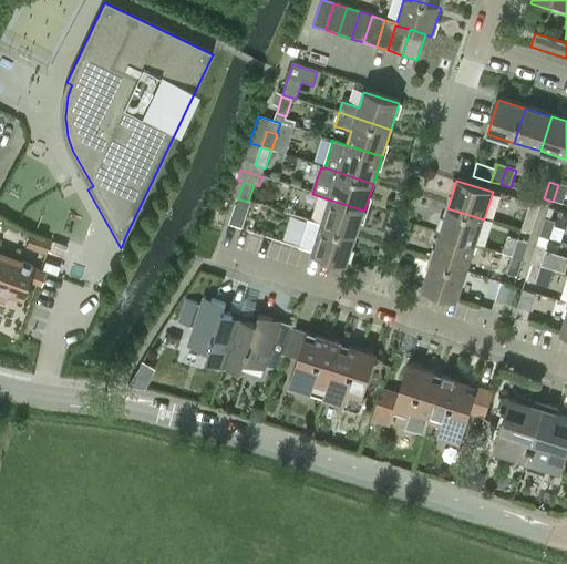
[(566,187),(558,185),(553,202),(563,205),(566,193),(566,187)]
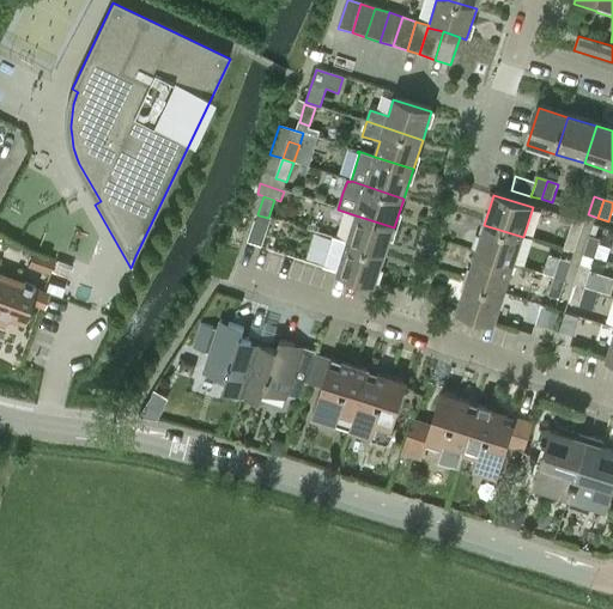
[(263,248),(272,220),(268,218),(259,215),(249,243),(263,248)]
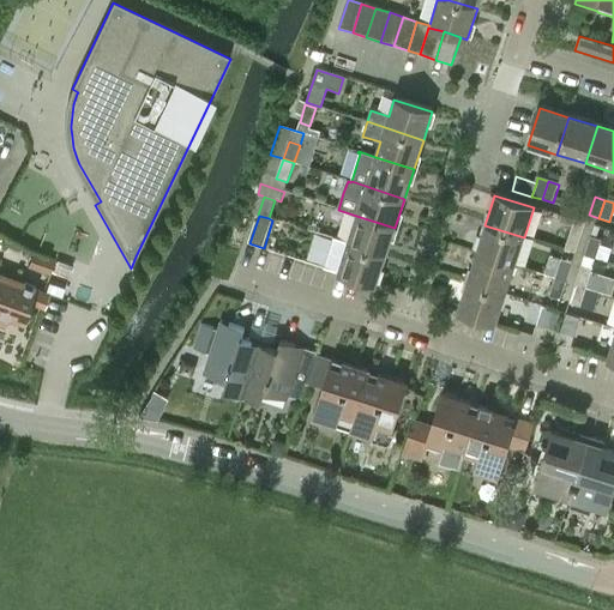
[(356,216),(347,245),(385,257),(395,228),(356,216)]
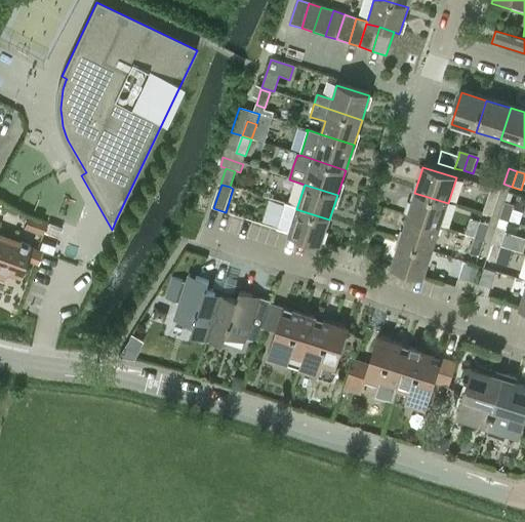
[(500,191),(491,189),(483,214),(492,216),(500,191)]
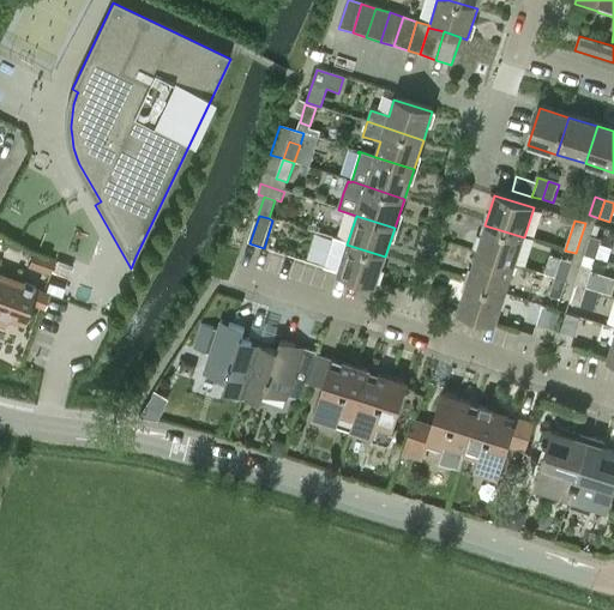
[(476,254),(515,266),(524,237),(485,225),(476,254)]
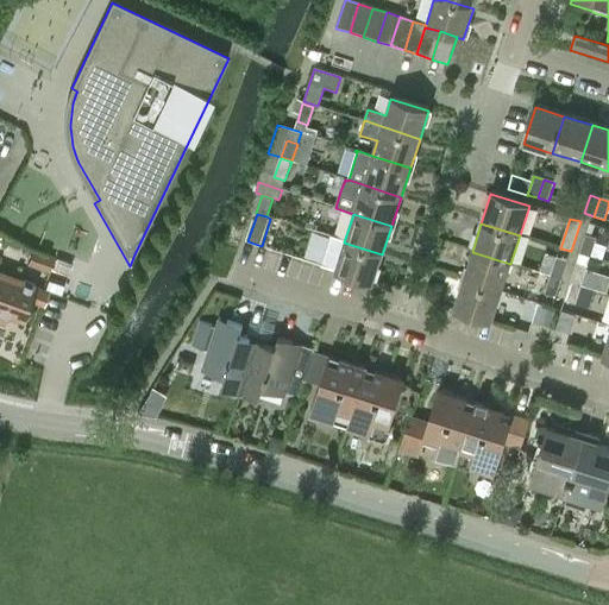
[(585,235),(579,254),(590,258),(596,239),(585,235)]
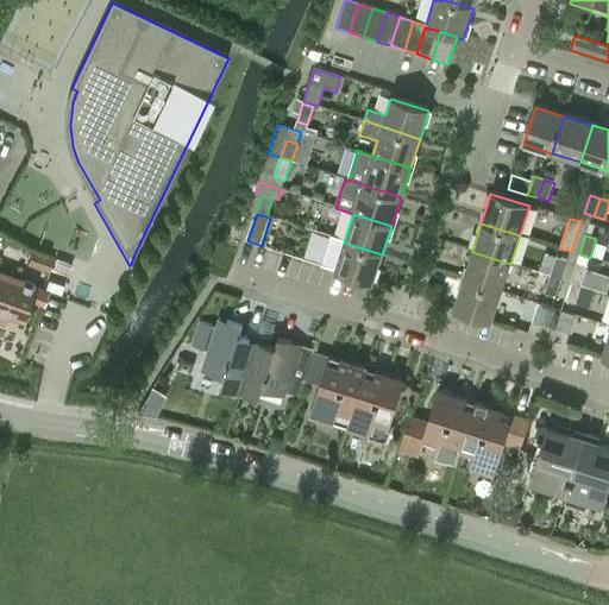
[(382,254),(344,243),(330,238),(321,266),(372,283),(382,254)]
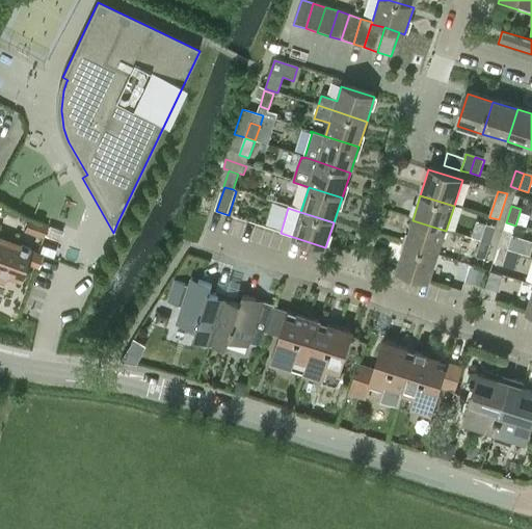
[(404,244),(439,256),(446,231),(413,220),(404,244)]
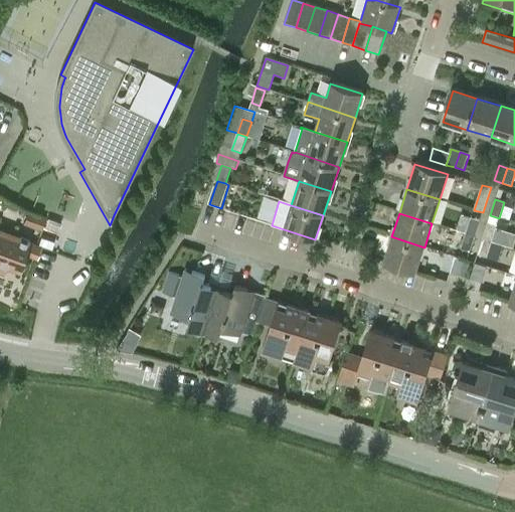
[(41,231),(45,220),(27,214),(23,225),(41,231)]
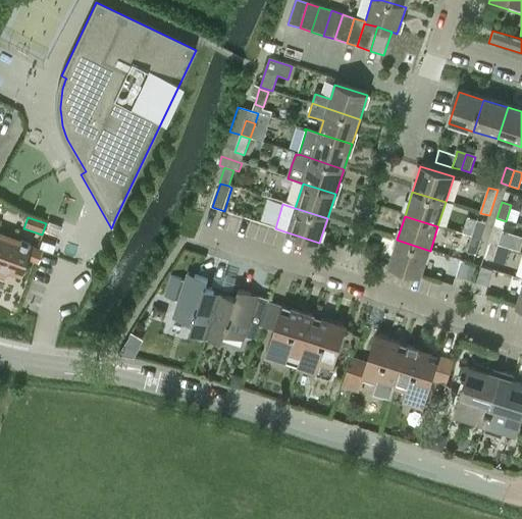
[(472,238),(481,241),(486,224),(477,221),(472,238)]
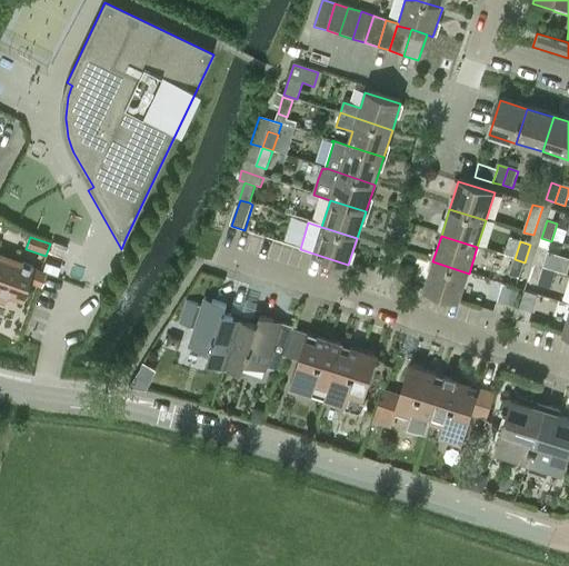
[(67,249),(52,244),(49,255),(63,259),(67,249)]
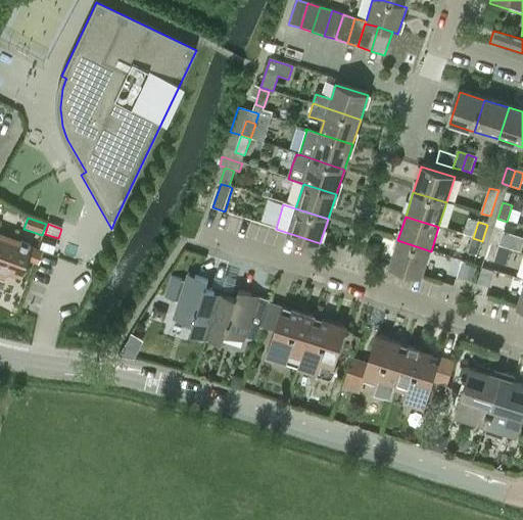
[(494,227),(489,243),(498,246),(504,230),(494,227)]
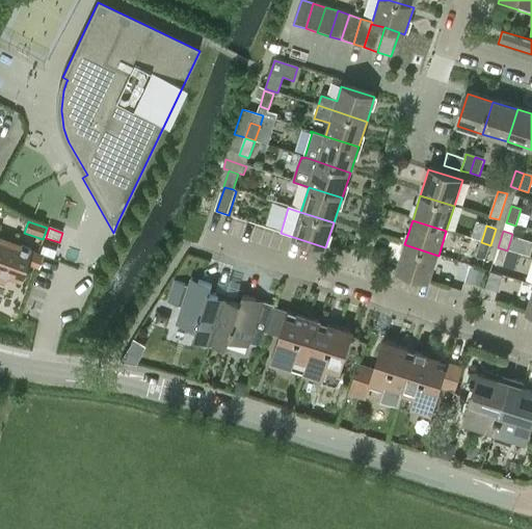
[(36,268),(41,257),(30,254),(31,253),(0,241),(0,273),(21,282),(27,265),(36,268)]
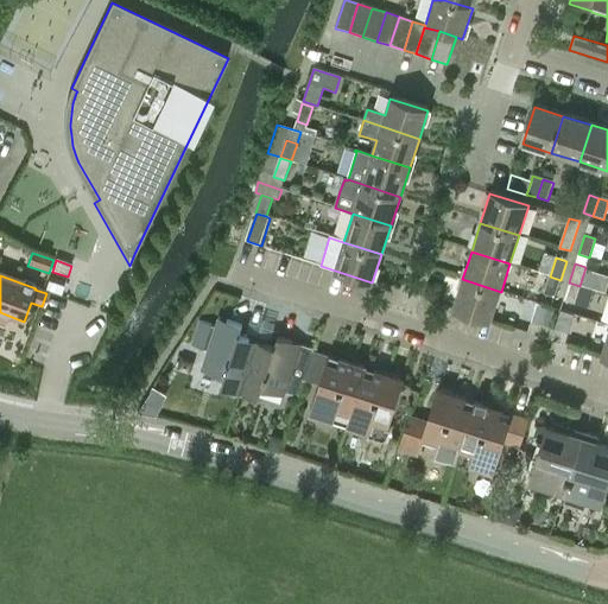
[(555,298),(561,280),(550,277),(545,294),(555,298)]
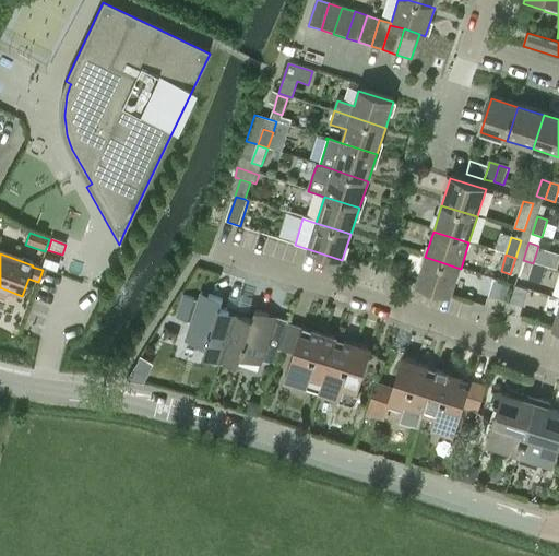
[(452,296),(461,269),(425,257),(416,285),(452,296)]
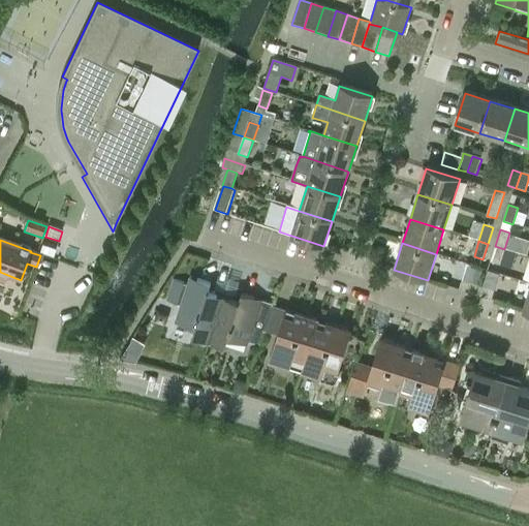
[(39,254),(53,258),(56,251),(42,246),(39,254)]
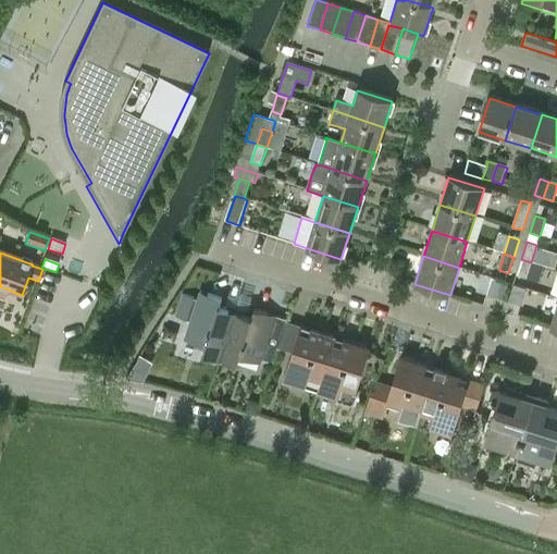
[(531,262),(521,259),(516,275),(525,279),(531,262)]
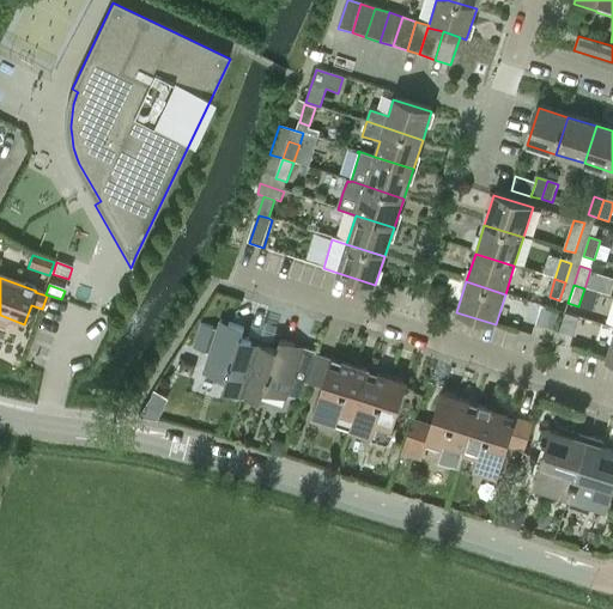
[(551,342),(554,332),(560,314),(541,308),(536,326),(533,336),(551,342)]
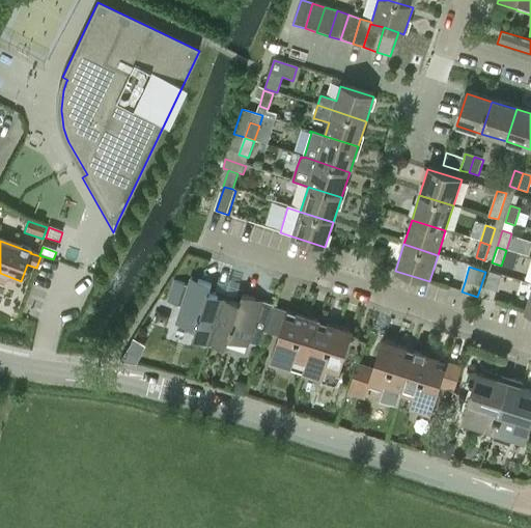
[(195,338),(211,343),(225,297),(211,293),(212,287),(191,280),(190,285),(175,281),(169,303),(183,307),(177,325),(197,331),(195,338)]
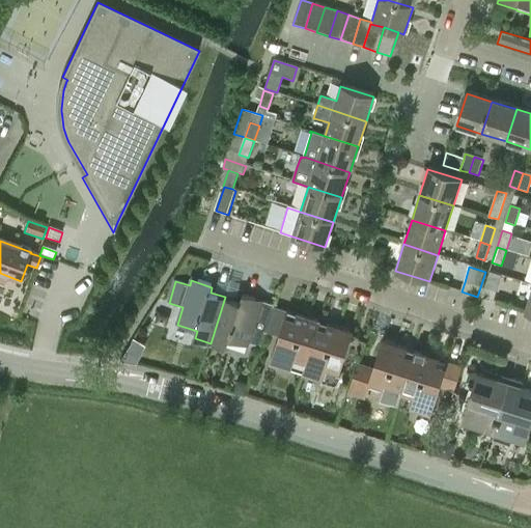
[(480,287),(477,297),(494,302),(497,293),(480,287)]
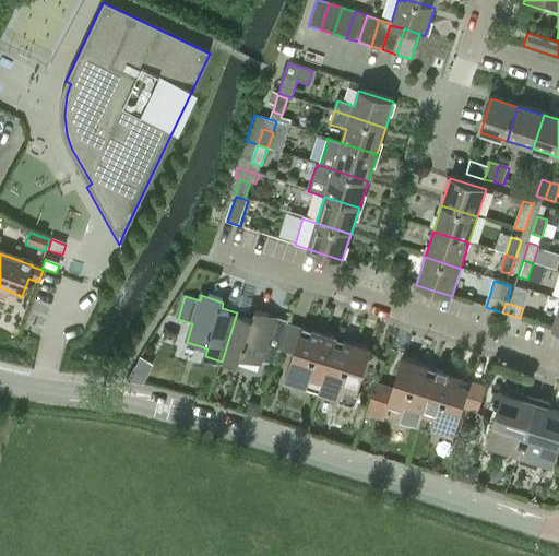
[(237,312),(222,362),(238,366),(240,359),(261,366),(262,362),(274,365),(288,322),(254,311),(252,318),(237,312)]
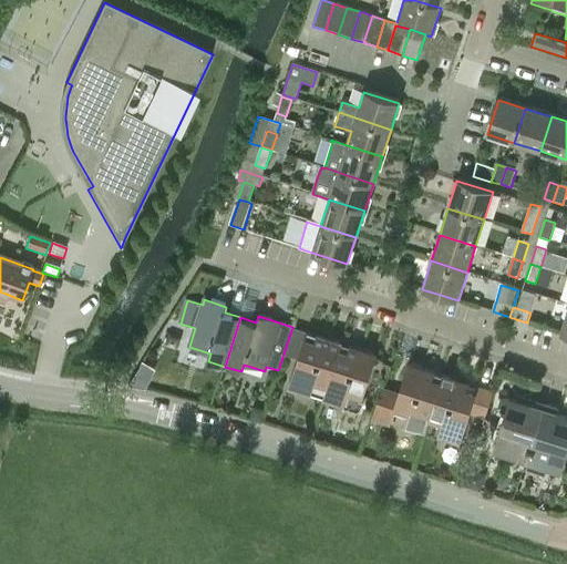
[(326,392),(341,344),(308,332),(290,387),(311,395),(313,388),(326,392)]
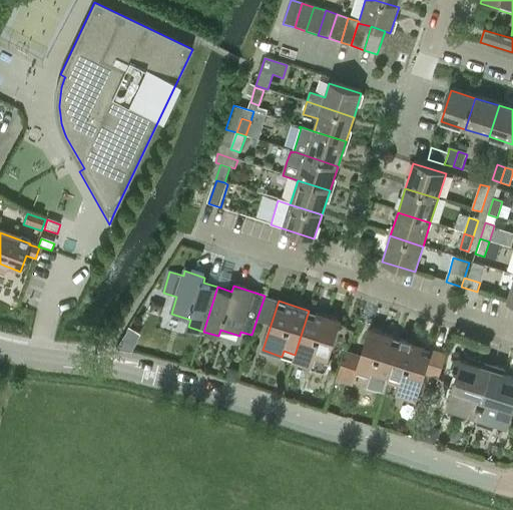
[(160,317),(165,306),(155,302),(151,314),(160,317)]
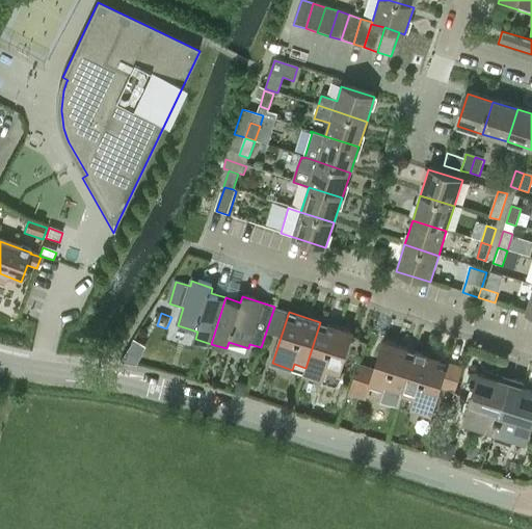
[(531,317),(523,315),(519,327),(531,332),(531,317)]
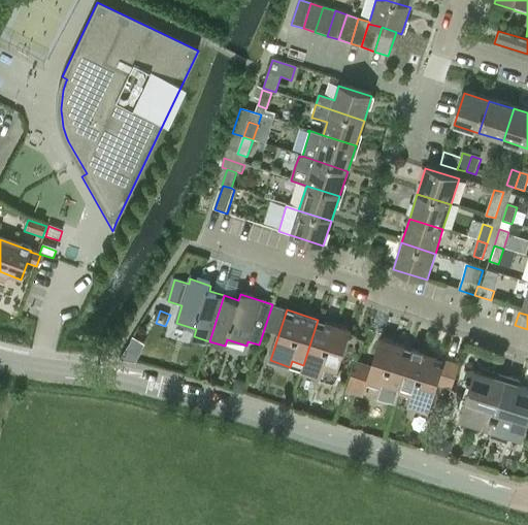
[(303,365),(301,371),(321,378),(320,381),(328,384),(334,384),(336,381),(337,376),(335,375),(348,339),(350,330),(318,320),(303,365)]
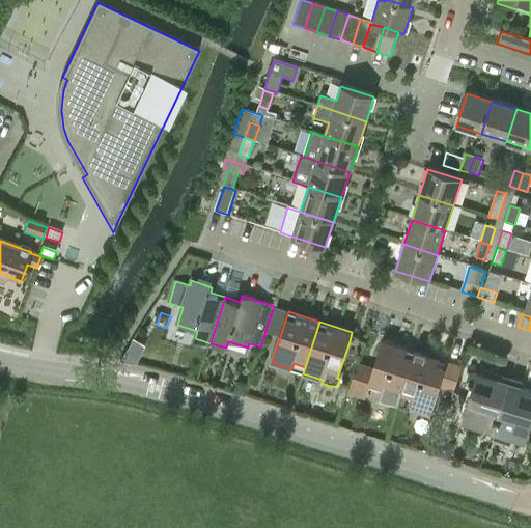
[(398,397),(414,352),(382,341),(373,369),(358,364),(348,394),(364,399),(368,387),(381,391),(380,397),(397,403),(398,397)]
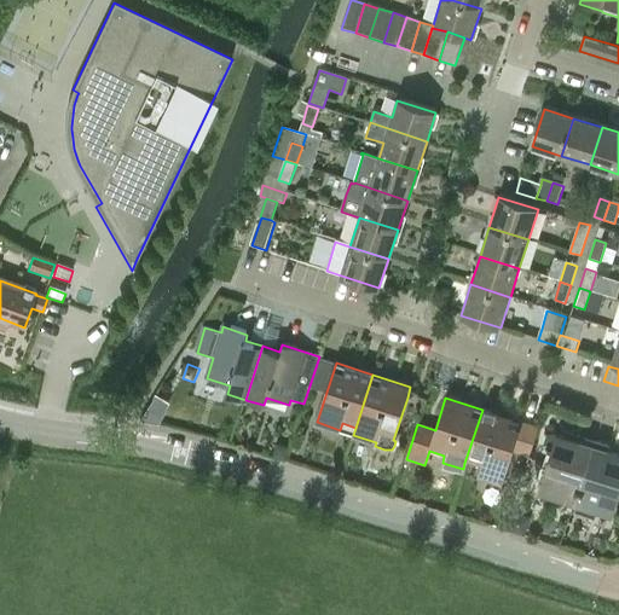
[(482,410),(464,463),(480,468),(479,474),(502,481),(510,453),(528,459),(539,428),(482,410)]
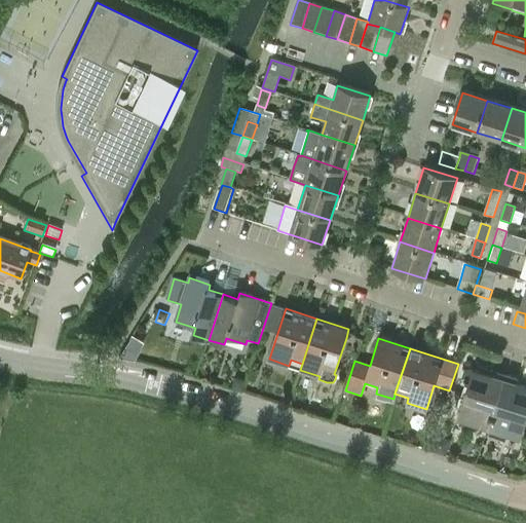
[(489,430),(504,381),(475,371),(460,415),(470,418),(467,423),(489,430)]
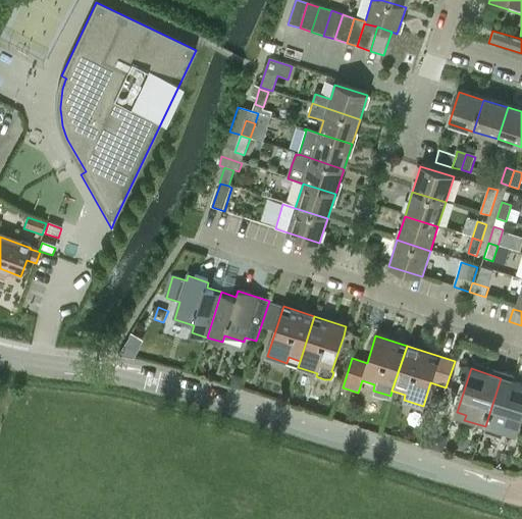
[(233,377),(230,387),(240,390),(243,380),(233,377)]
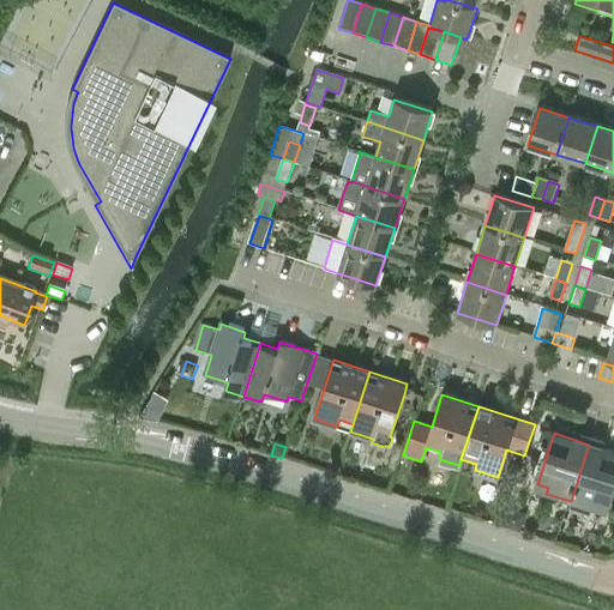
[(613,485),(613,452),(589,445),(571,501),(595,509),(597,502),(608,506),(613,485)]
